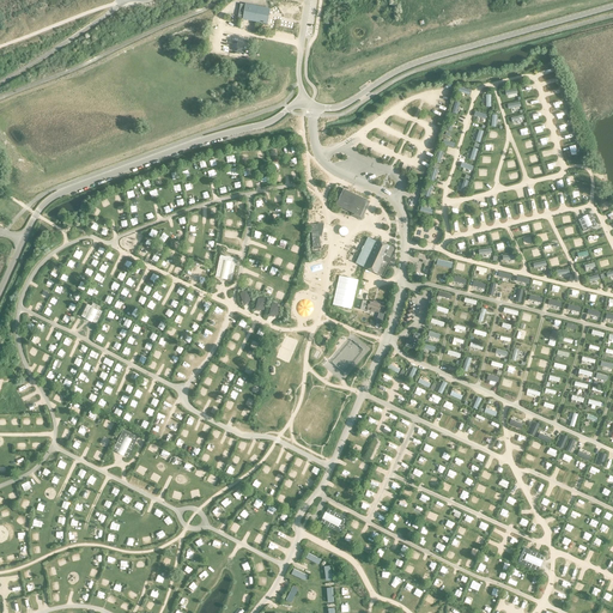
[(268,17),(269,10),(241,4),(237,18),(267,24),(268,17)]
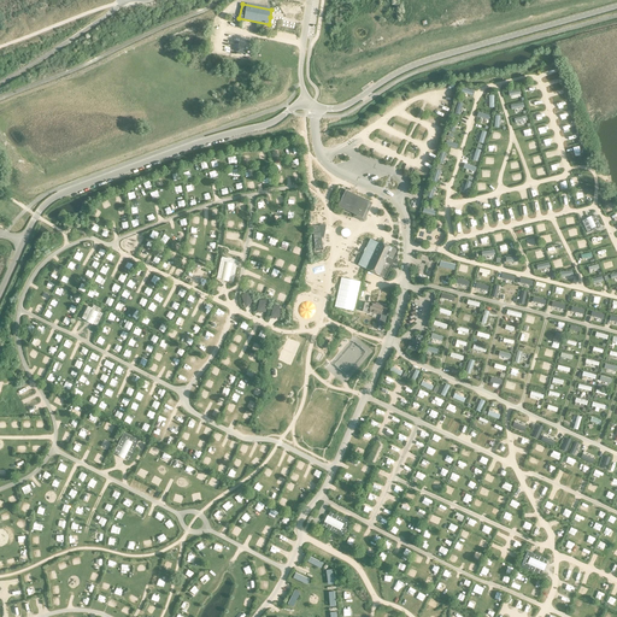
[(345,191),(338,206),(362,218),(370,201),(345,191)]
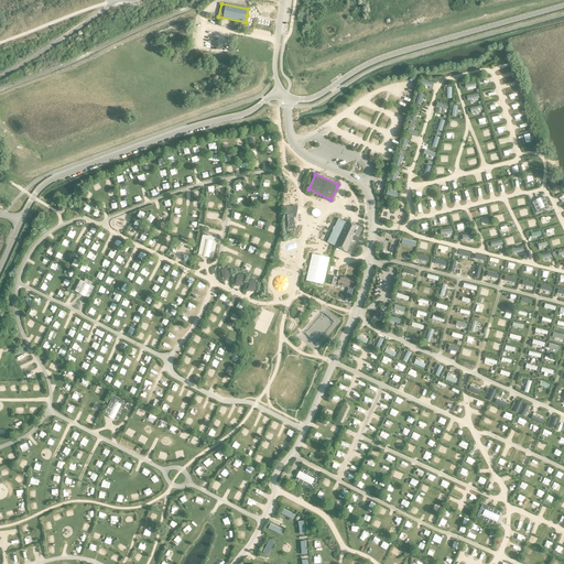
[(535,201),(531,203),(537,214),(549,208),(544,197),(540,199),(541,199),(535,202),(535,201)]
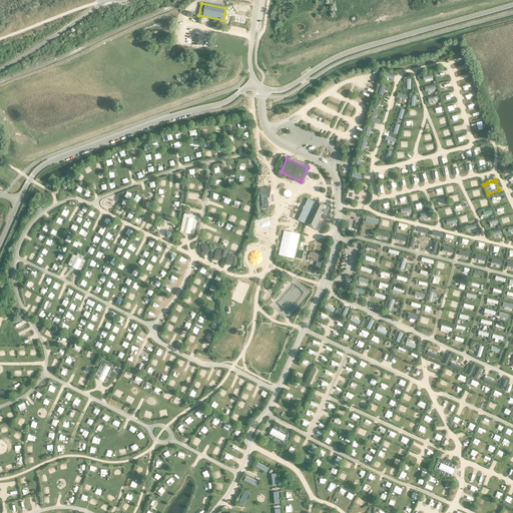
[(264,187),(259,188),(260,194),(261,194),(262,206),(261,206),(261,209),(269,208),(269,206),(268,206),(267,197),(270,197),(271,187),(264,188),(264,187)]
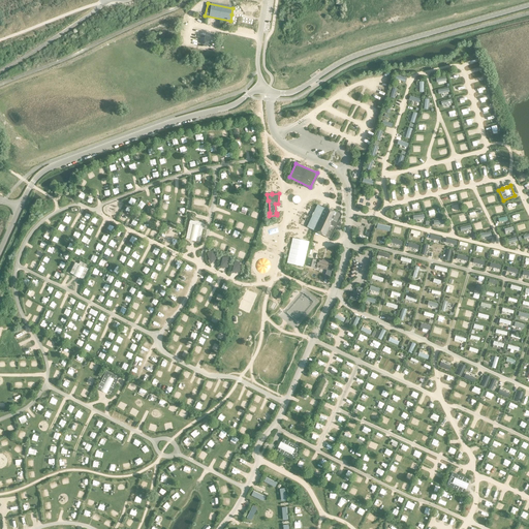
[(307,227),(330,239),(338,221),(336,220),(339,214),(325,208),(324,209),(317,205),(307,227)]
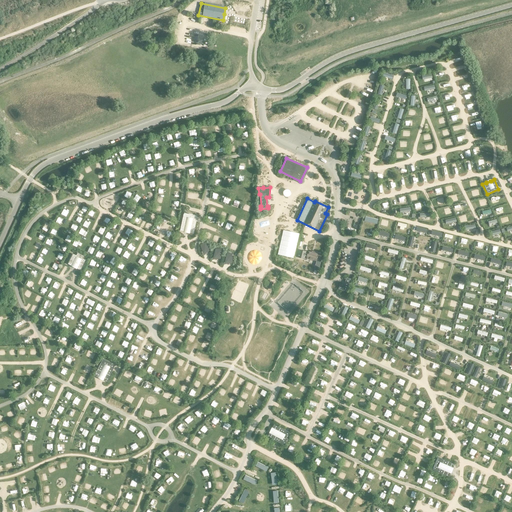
[(190,234),(193,235),(196,220),(197,216),(184,213),(180,232),(183,232),(186,218),(193,219),(190,234)]
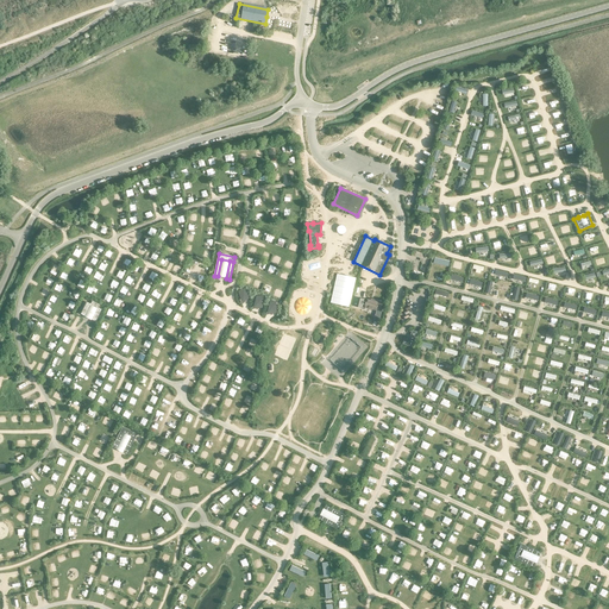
[(230,261),(221,259),(218,276),(223,277),(226,278),(230,261)]
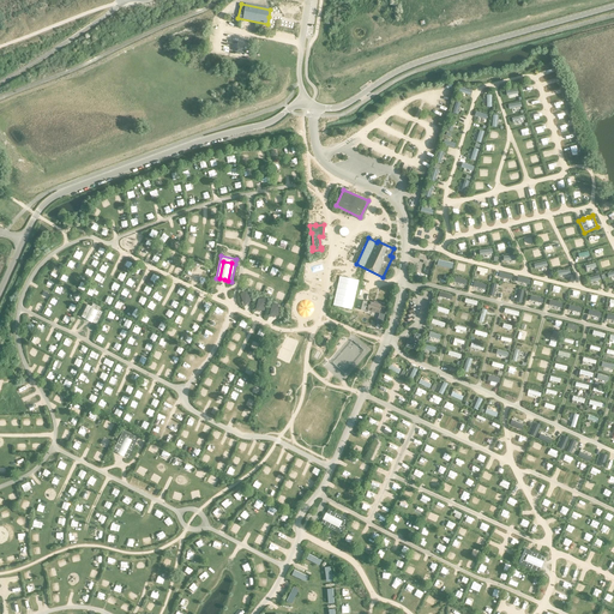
[(357,280),(338,276),(332,305),(351,309),(357,280)]
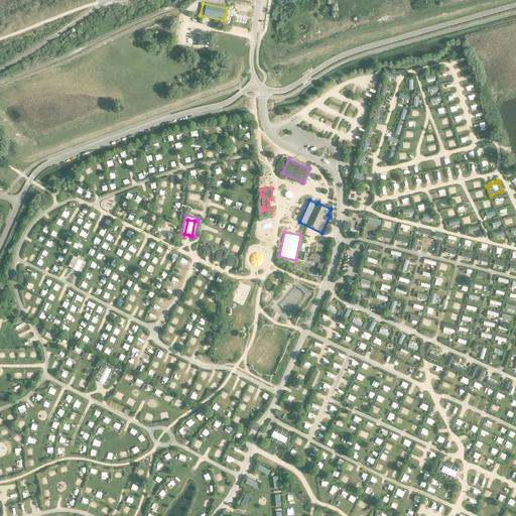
[(212,253),(207,245),(202,249),(206,258),(212,253)]
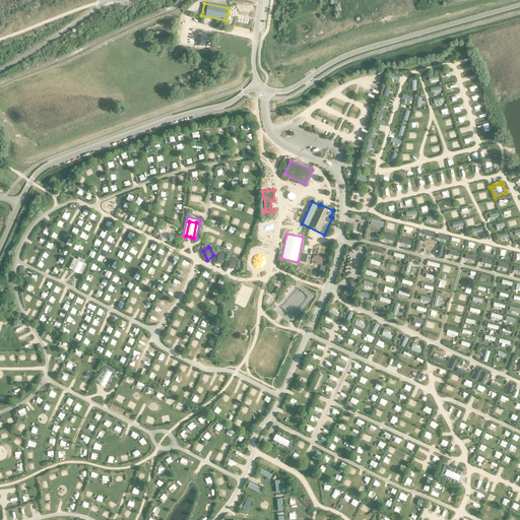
[(223,263),(224,254),(218,254),(215,264),(223,263)]
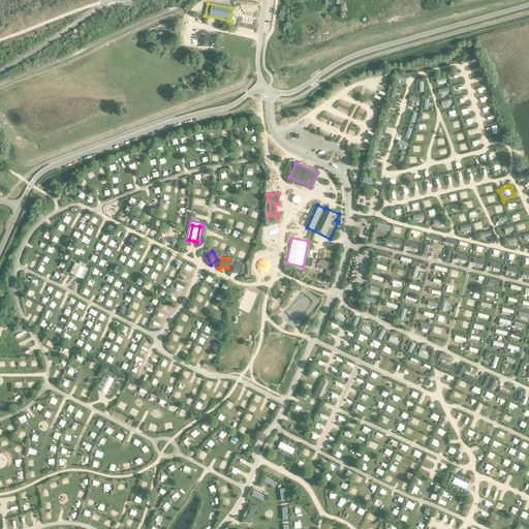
[(332,262),(324,260),(324,262),(318,260),(316,260),(309,258),(307,267),(316,269),(317,267),(328,270),(329,267),(331,268),(332,262)]
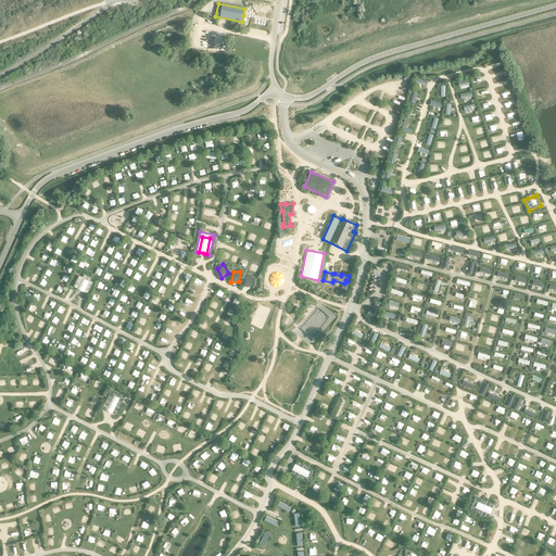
[(85,275),(84,278),(80,277),(75,290),(78,291),(85,279),(90,281),(84,294),(88,295),(93,283),(92,282),(95,279),(85,275)]
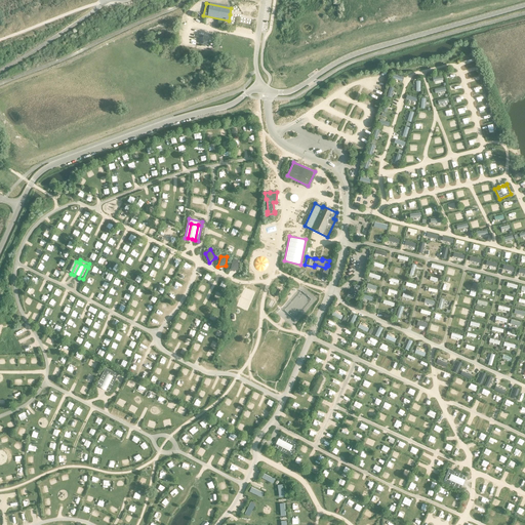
[(238,270),(239,260),(232,260),(230,271),(238,270)]
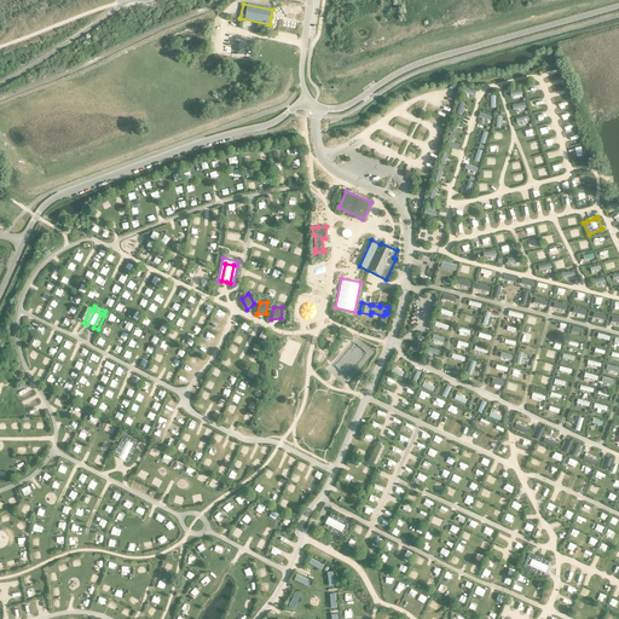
[(100,313),(94,311),(87,324),(93,328),(100,313)]
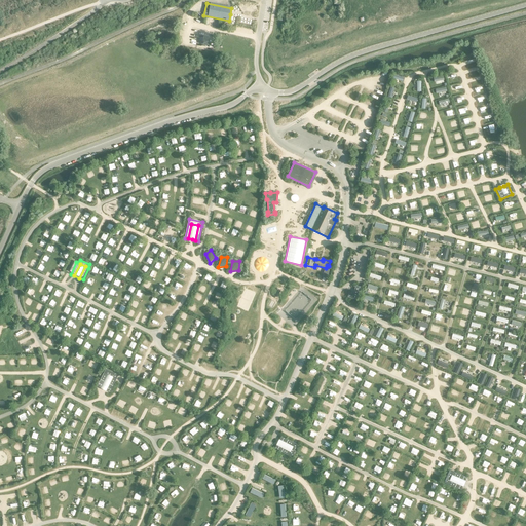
[(357,300),(360,287),(355,286),(354,292),(353,295),(348,294),(347,297),(357,300)]
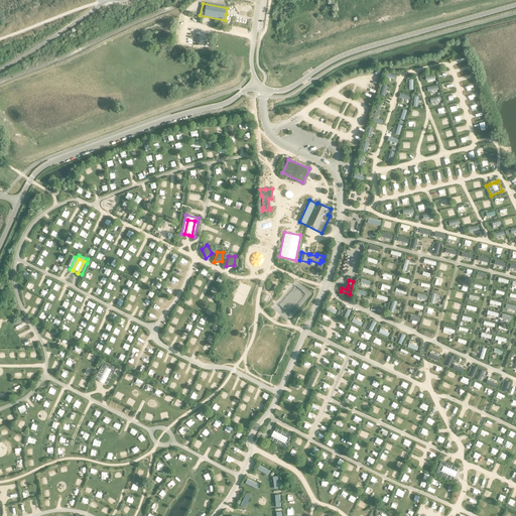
[(104,384),(108,386),(114,372),(116,368),(104,362),(95,379),(99,381),(105,368),(111,371),(104,384)]
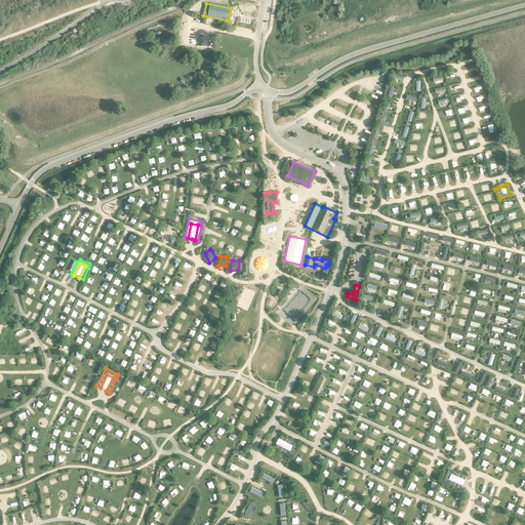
[(103,389),(106,391),(113,377),(107,374),(101,388),(103,389)]
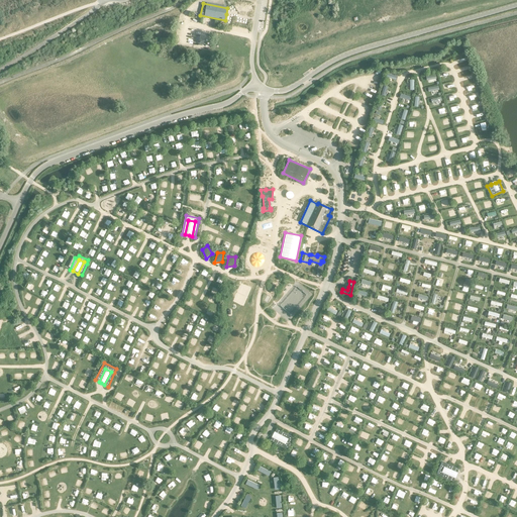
[(272,438),(270,441),(281,447),(287,450),(294,437),(289,435),(277,429),(275,432),(288,439),(285,444),(272,438)]
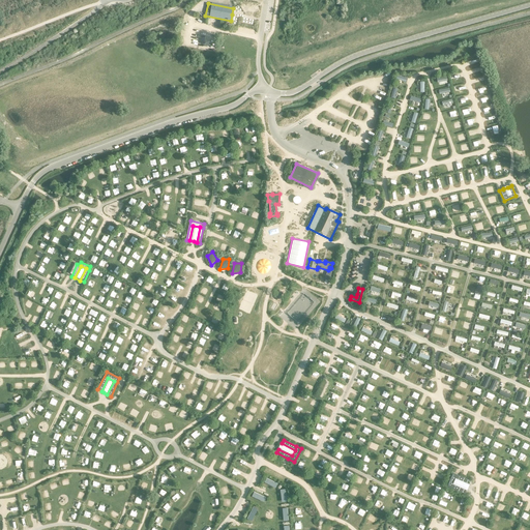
[(292,455),(295,450),(282,443),(281,446),(278,449),(292,455)]
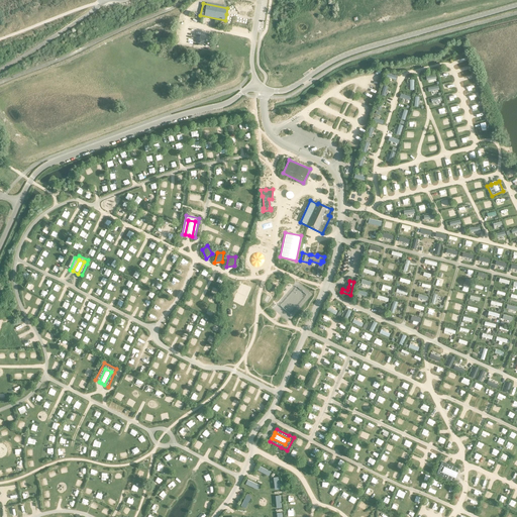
[(441,461),(436,475),(453,482),(454,479),(442,473),(444,468),(457,473),(458,469),(441,461)]
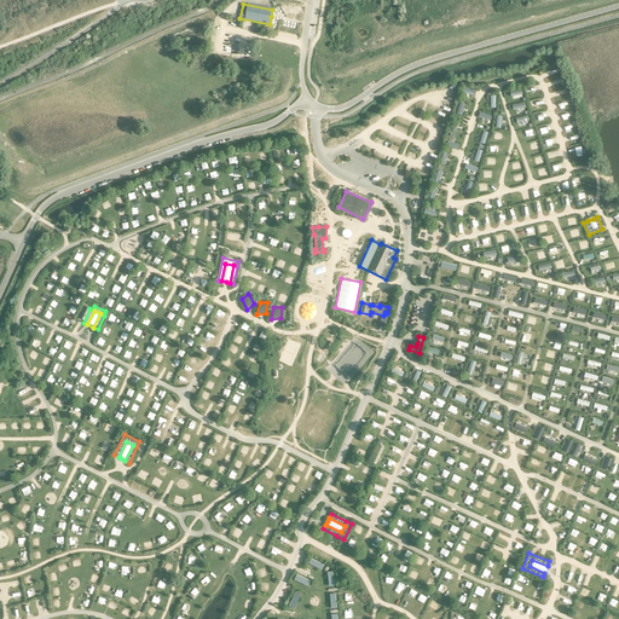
[(532,560),(530,566),(544,573),(548,566),(532,560)]
